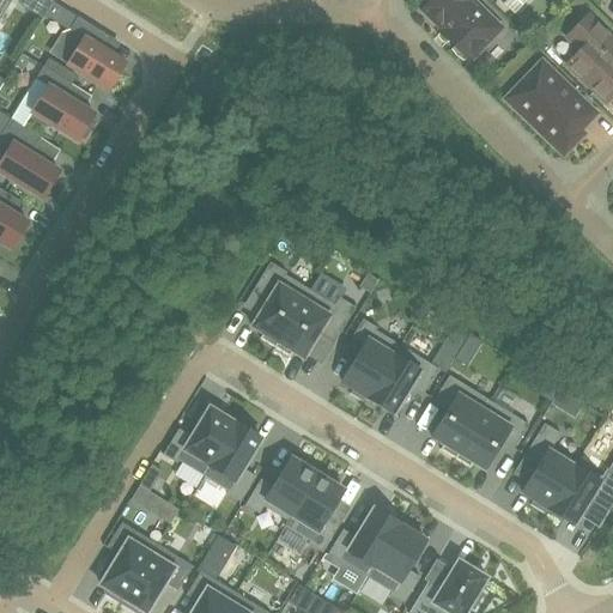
[(0,0),(0,19),(12,1),(12,0),(0,0)]
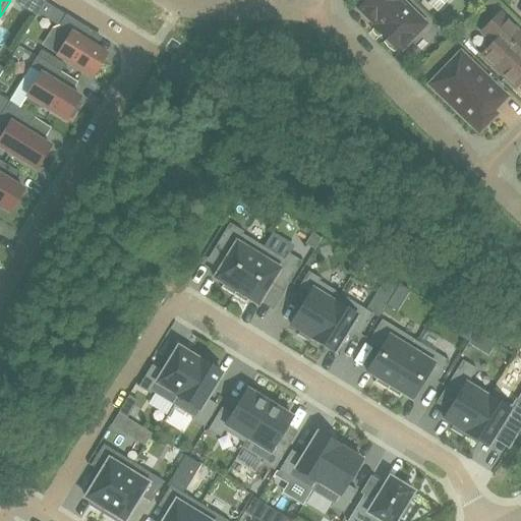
[(402,0),(365,0),(357,10),(373,25),(371,26),(386,41),(384,43),(388,48),(394,52),(396,50),(399,54),(427,24),(402,0)]
